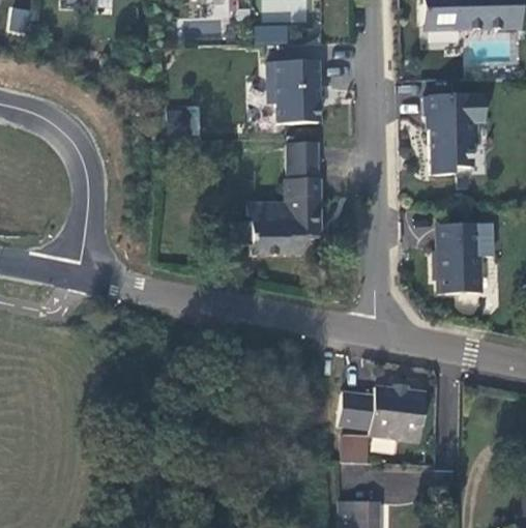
[(420,0),(422,25),(465,24),(465,28),(520,27),(519,0),(420,0)]
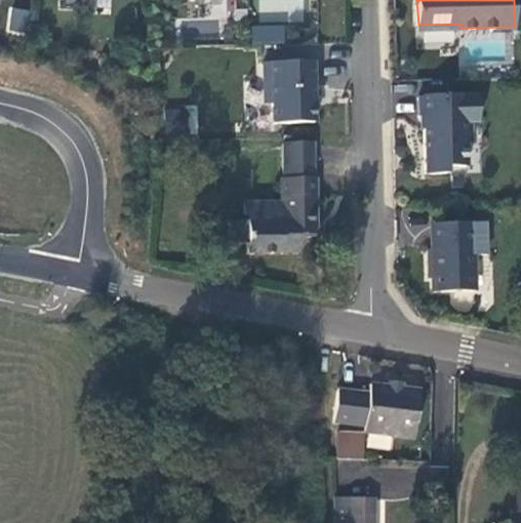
[(8,28),(29,33),(35,9),(14,4),(8,28)]
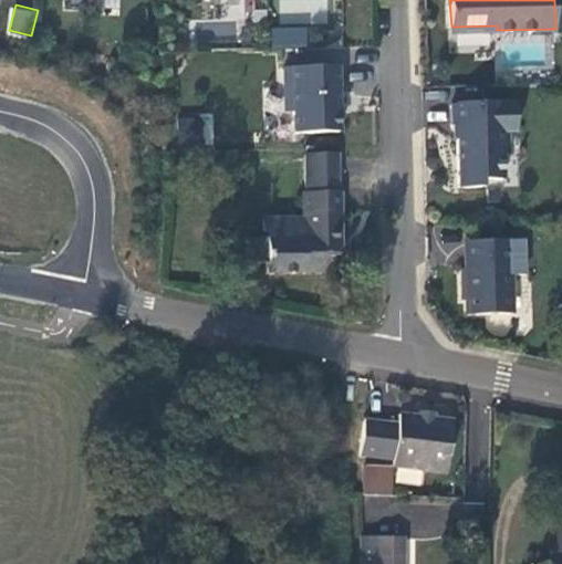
[(312,45),(312,24),(277,24),(277,45),(312,45)]
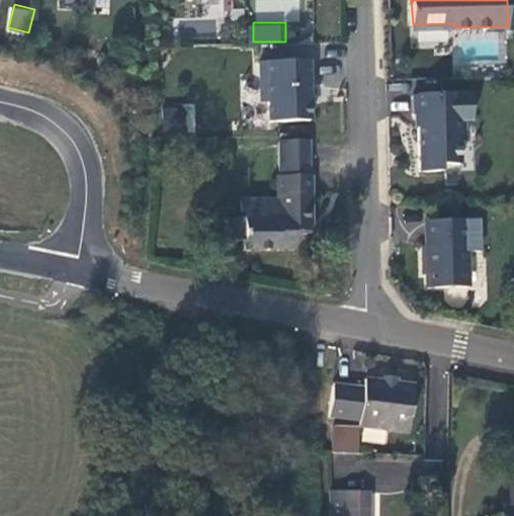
[(310,118),(309,60),(260,60),(261,102),(269,101),(270,119),(310,118)]
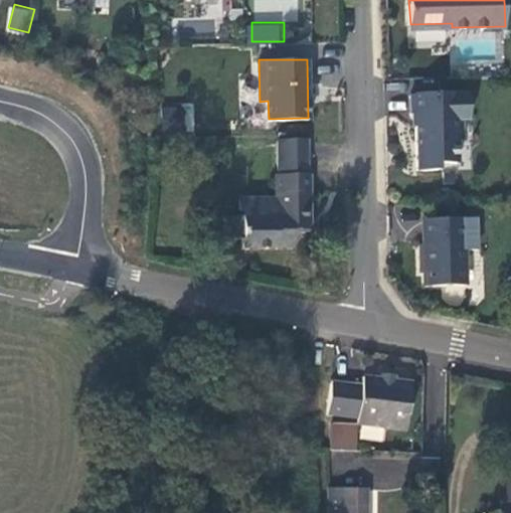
[(469,94),(410,95),(411,114),(416,114),(419,166),(439,167),(438,160),(457,160),(456,139),(463,140),(462,119),(469,118),(469,94)]
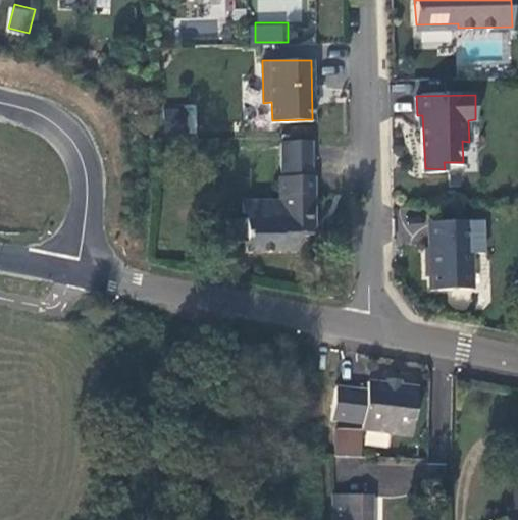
[(200,103),(167,105),(169,131),(201,127),(200,103)]
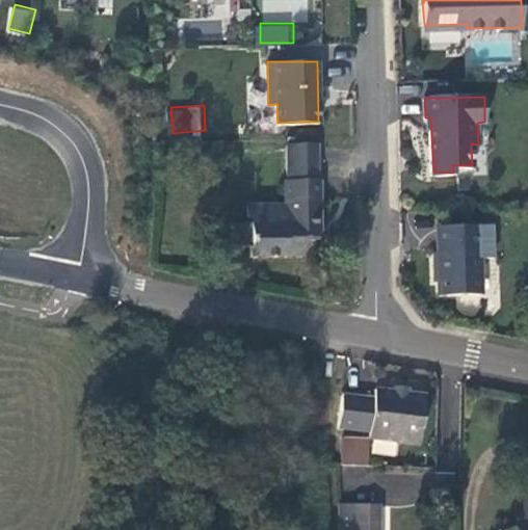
[(286,142),(286,181),(320,181),(321,142),(286,142)]
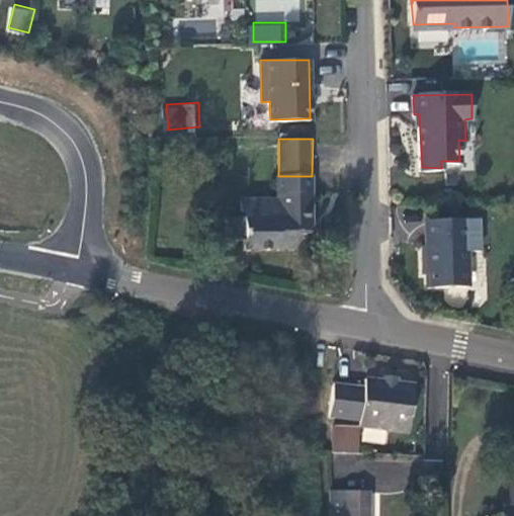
[(278,176),(277,197),(312,196),(312,176),(278,176)]
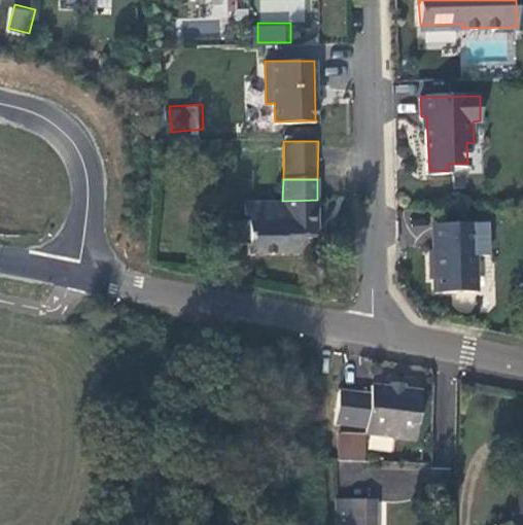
[(317,207),(317,200),(282,201),(247,202),(246,219),(229,219),(228,242),(246,242),(246,252),(298,252),(298,223),(312,223),(312,207),(317,207)]
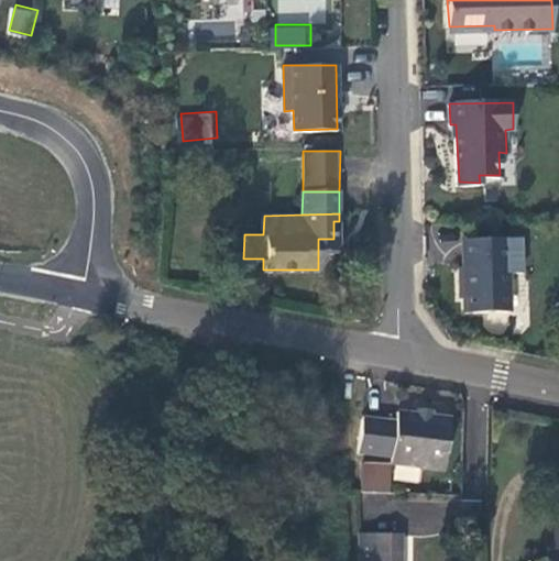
[(463,259),(463,237),(435,235),(434,257),(463,259)]
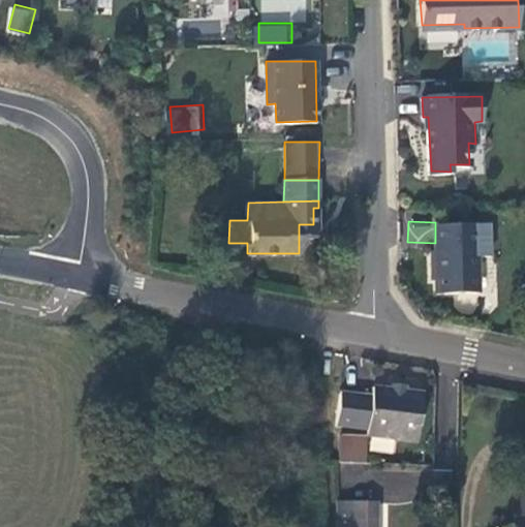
[(492,223),(441,225),(441,251),(437,251),(432,251),(433,281),(438,281),(438,295),(481,293),(480,257),(492,256),(492,223)]
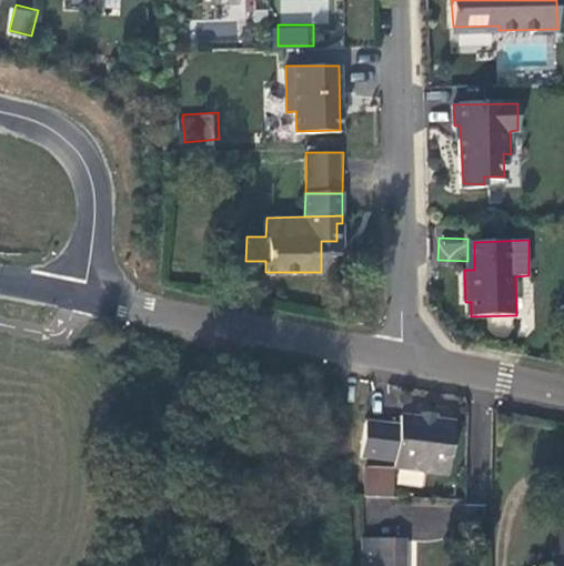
[(400,421),(366,417),(362,455),(395,458),(395,464),(449,471),(454,418),(401,412),(400,421)]
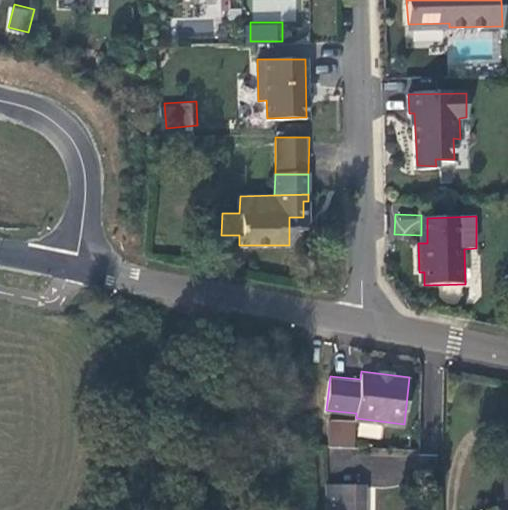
[(357,419),(330,418),(329,444),(357,445),(357,419)]
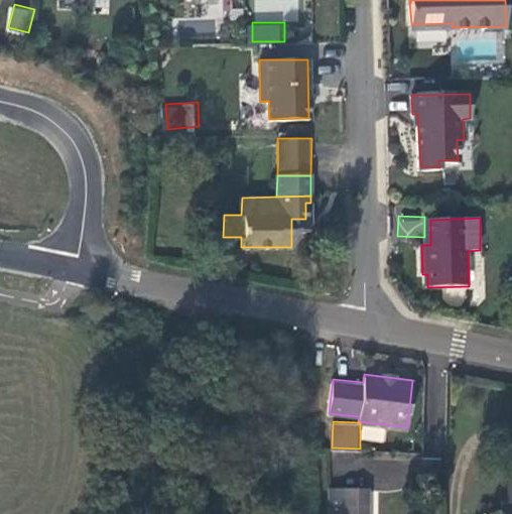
[(365,513),(366,494),(330,493),(329,513),(365,513)]
